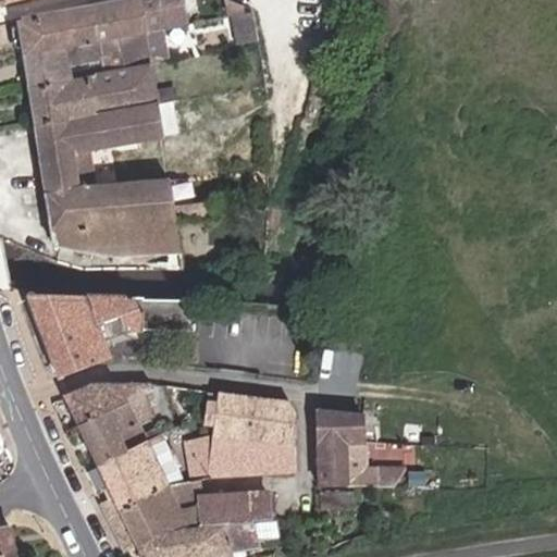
[(153,94),(144,32),(137,0),(136,0),(19,21),(50,227),(175,223),(169,180),(81,187),(75,157),(161,143),(156,103),(173,100),(172,89),(153,94)]
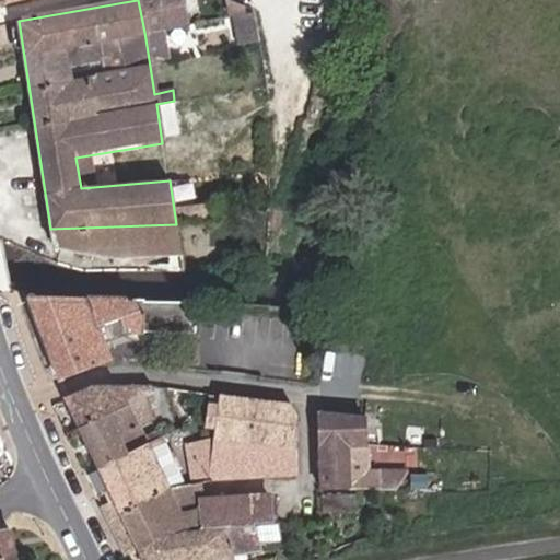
[(138,0),(144,32),(187,23),(183,0),(138,0)]
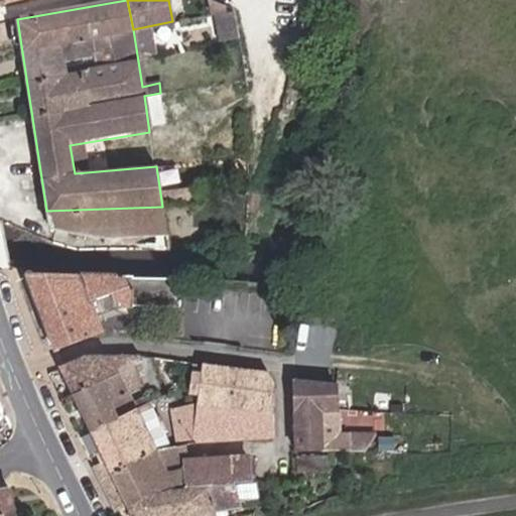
[(315,10),(302,10),(302,18),(315,17),(315,10)]
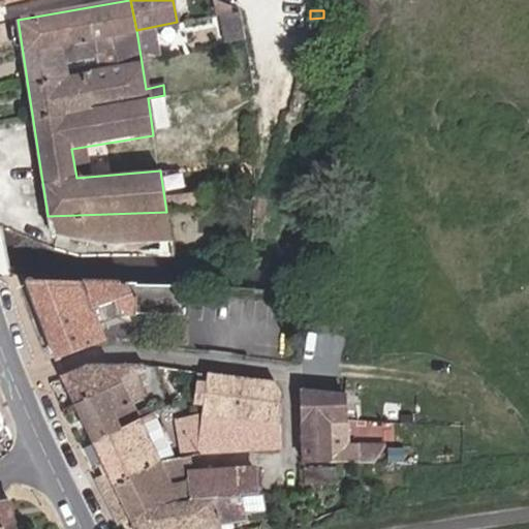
[(238,13),(219,17),(223,43),(242,40),(238,13)]
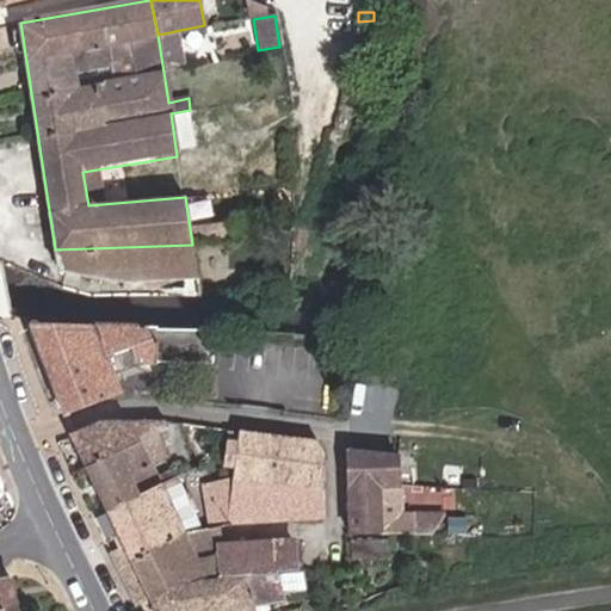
[(192,245),(56,250),(59,271),(94,279),(193,279),(192,245)]
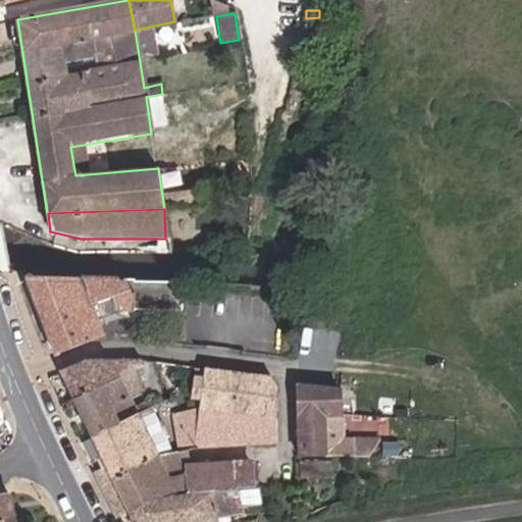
[(150,278),(28,277),(22,279),(55,356),(104,335),(97,318),(104,315),(102,309),(120,304),(123,308),(181,308),(180,280),(150,278)]
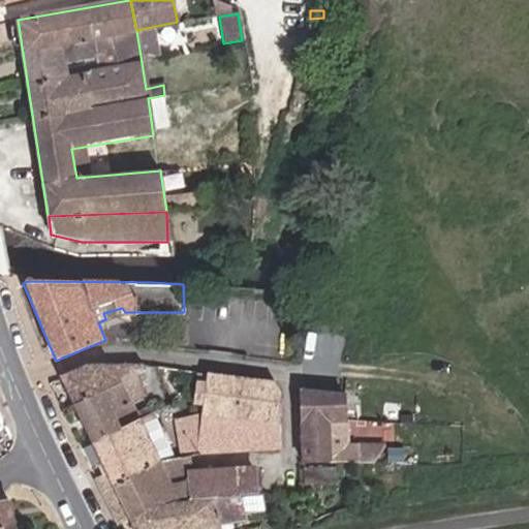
[(63,375),(76,402),(146,374),(143,369),(87,367),(63,375)]
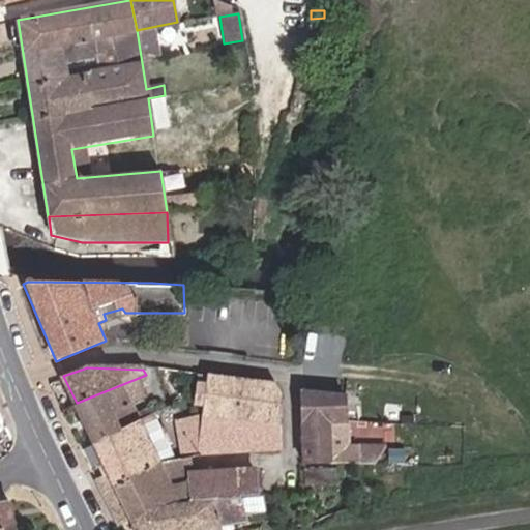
[(170,381),(167,371),(157,370),(163,384),(170,381)]
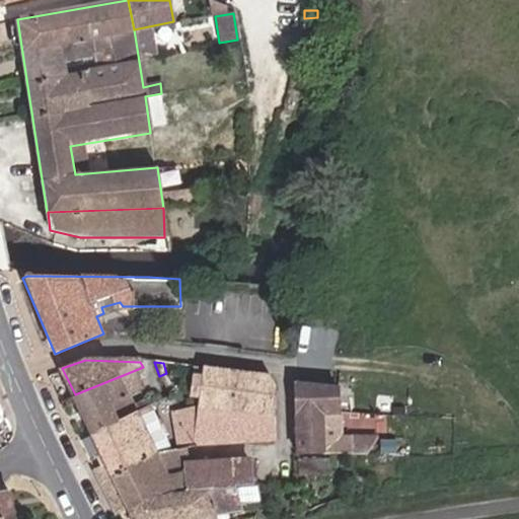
[(199,439),(276,440),(276,383),(269,373),(204,367),(195,366),(192,393),(202,394),(201,404),(178,424),(179,448),(199,439)]
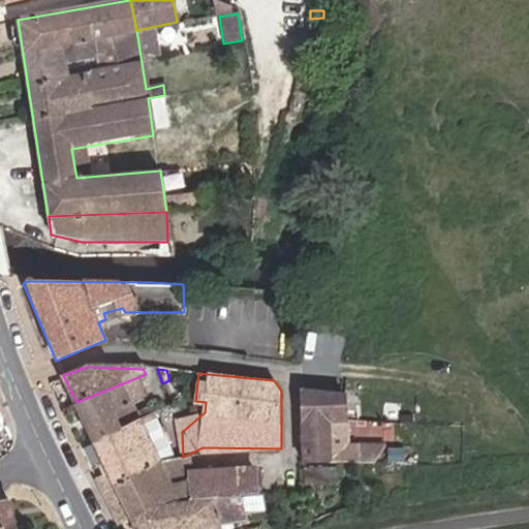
[(149,383),(146,374),(76,402),(95,439),(139,421),(133,404),(147,399),(142,386),(149,383)]
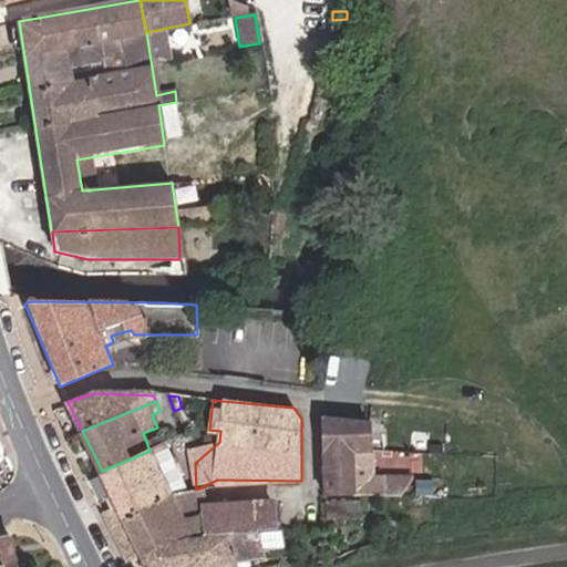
[(326,418),(325,496),(352,495),(352,447),(370,447),(372,422),(326,418)]
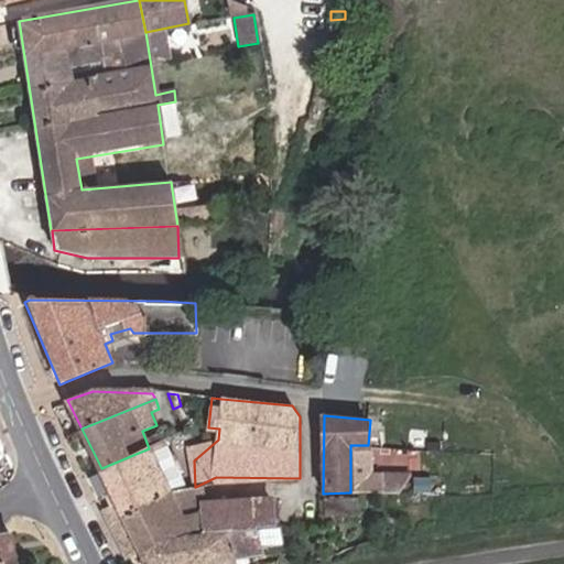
[(149,448),(101,468),(117,499),(101,507),(121,546),(136,540),(141,549),(255,527),(268,524),(268,497),(203,498),(205,510),(184,518),(179,508),(153,456),(162,452),(159,444),(149,448)]
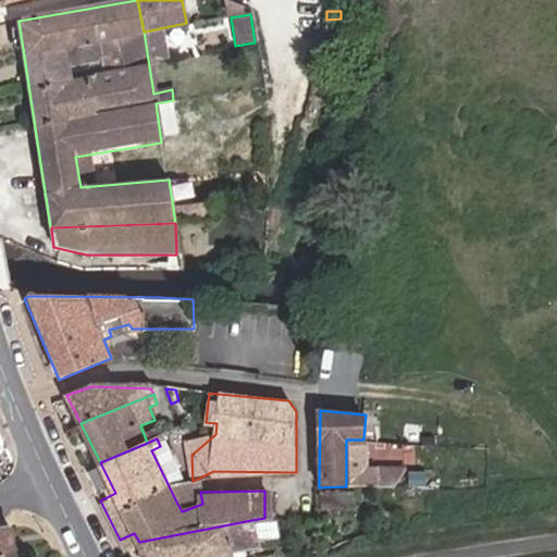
[(200,492),(176,502),(182,511),(202,504),(200,492)]
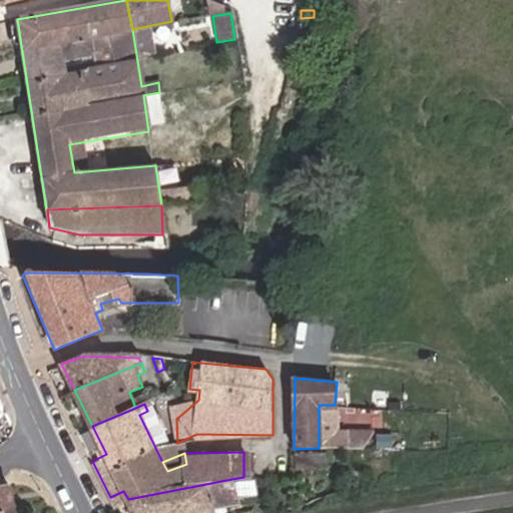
[(296,453),(296,469),(322,470),(322,453),(296,453)]
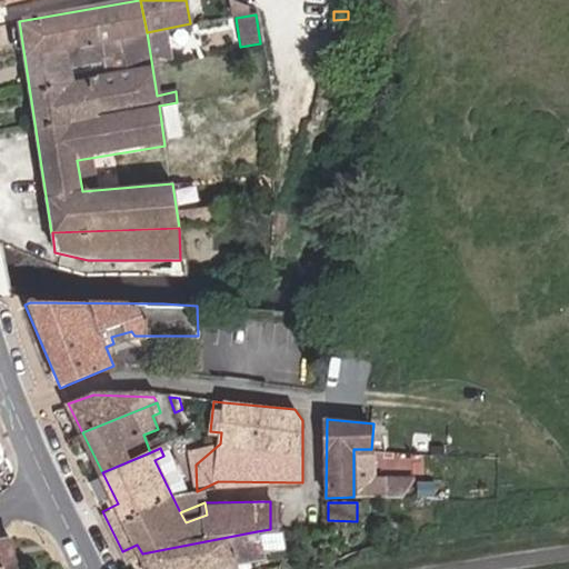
[(257,531),(142,553),(149,568),(188,568),(232,563),(231,552),(250,550),(252,561),(263,560),(262,550),(285,548),(285,531),(276,531),(257,536),(257,531)]
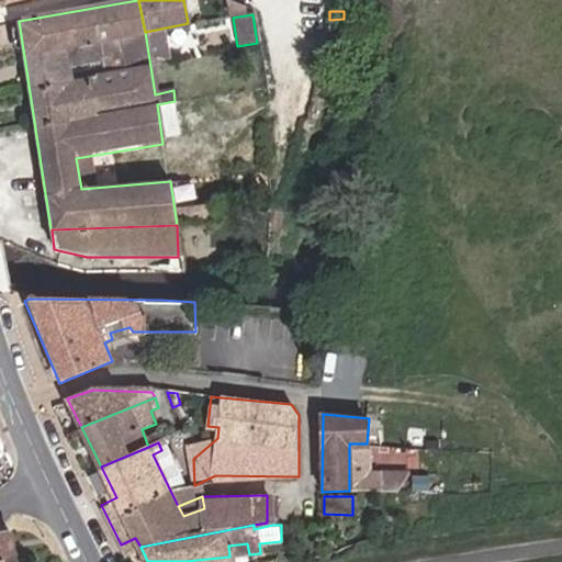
[(125,554),(141,547),(135,538),(121,544),(125,554)]
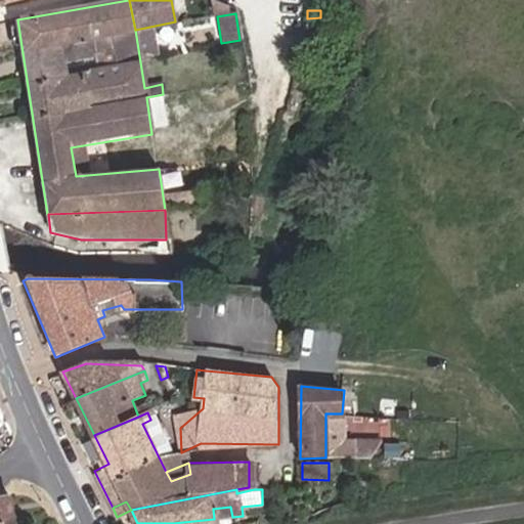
[(214,519),(232,517),(230,507),(213,509),(214,519)]
